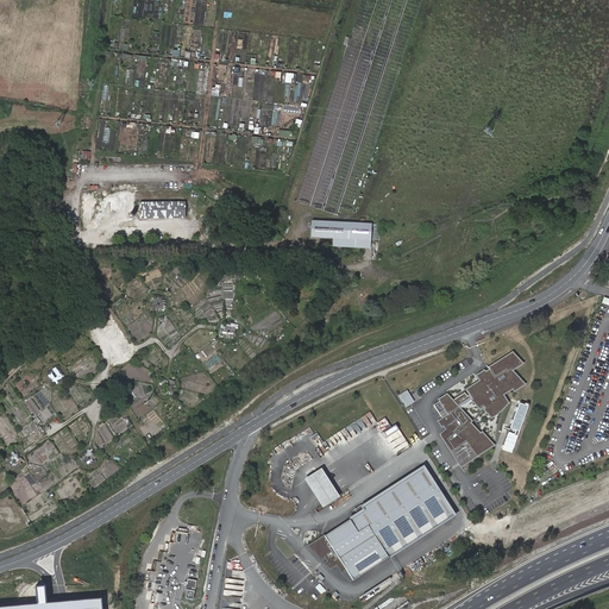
[(186,219),(186,203),(140,203),(140,219),(186,219)]
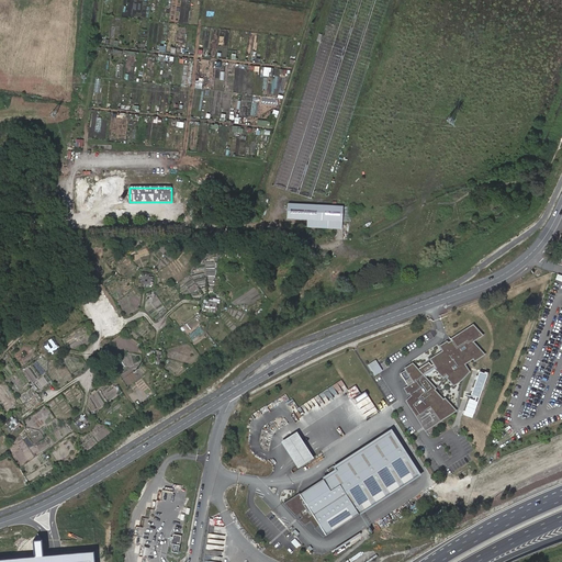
[(343,208),(288,204),(288,220),(307,221),(307,227),(341,228),(343,208)]
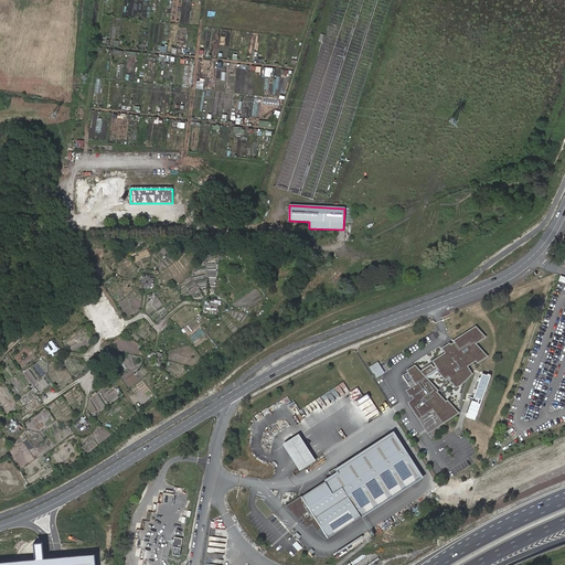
[(180,284),(187,278),(180,268),(172,274),(180,284)]
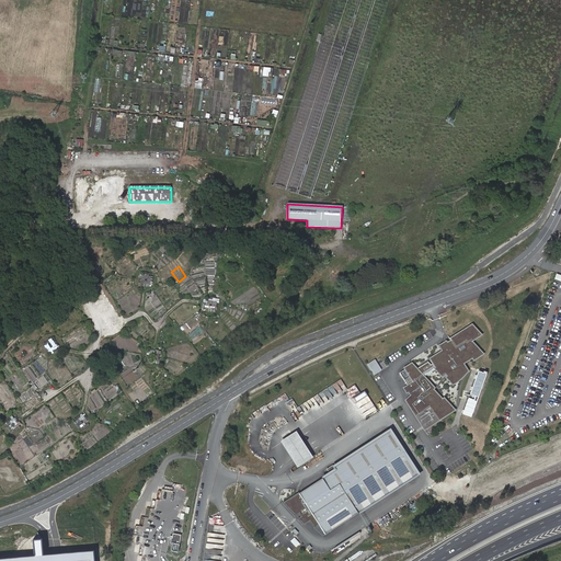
[(152,275),(140,275),(140,285),(151,286),(152,275)]
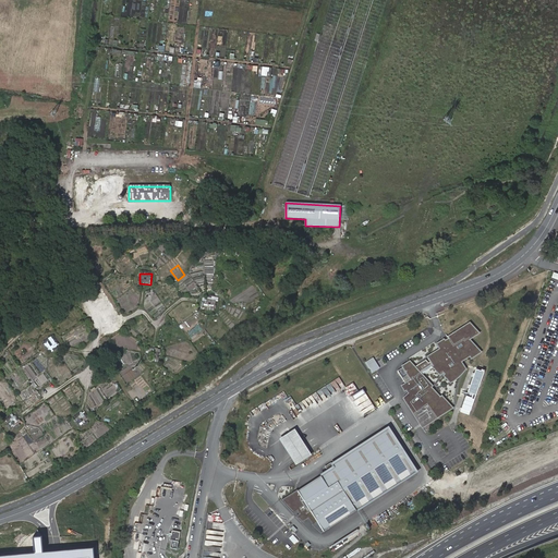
[(192,278),(184,279),(185,287),(193,286),(192,278)]
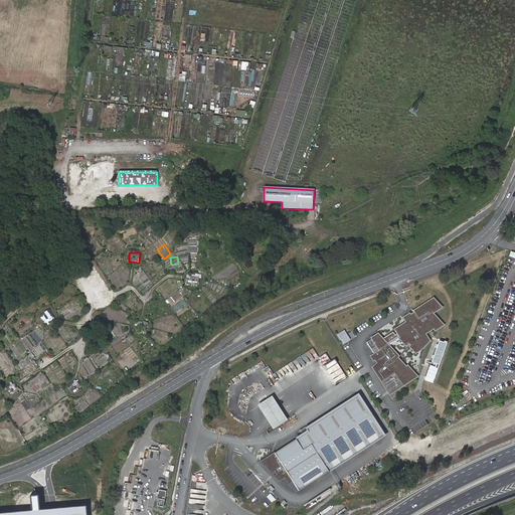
[(198,287),(200,275),(187,274),(186,285),(198,287)]
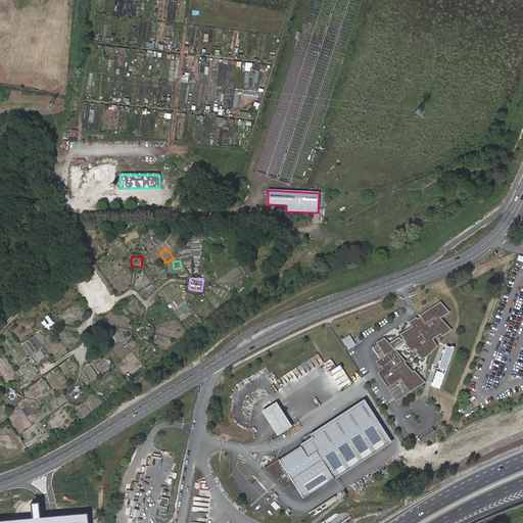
[(444,313),(437,305),(410,325),(412,329),(385,346),(384,346),(382,342),(375,346),(382,358),(375,363),(381,371),(377,374),(394,400),(420,383),(390,351),(403,343),(412,351),(413,350),(420,358),(433,345),(430,341),(445,331),(435,320),(444,313)]
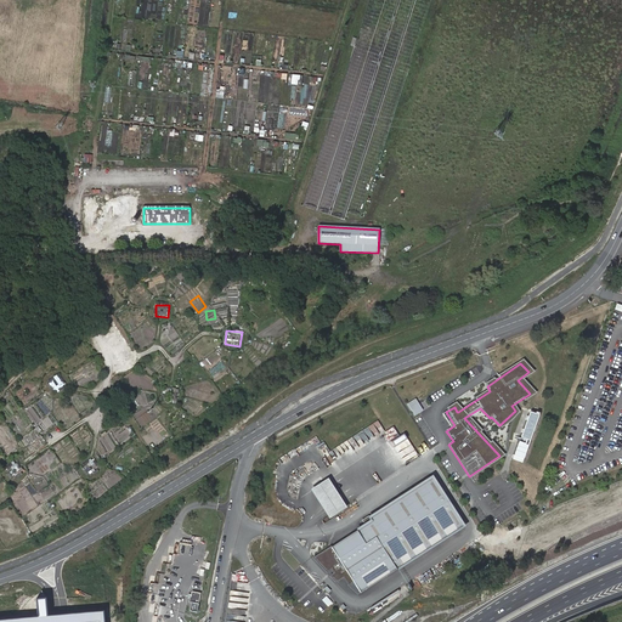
[(416,399),(407,402),(413,416),(422,412),(416,399)]
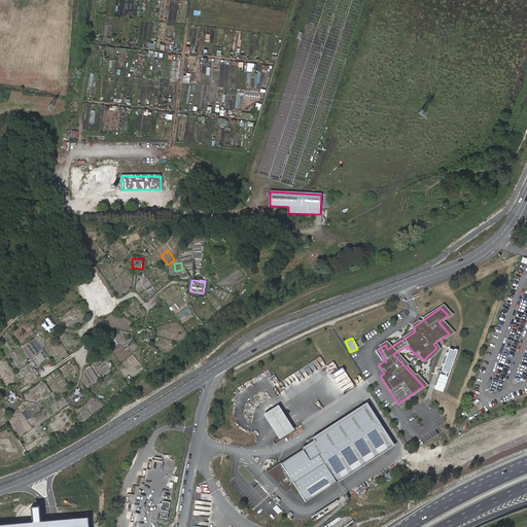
[(303,367),(309,376),(325,364),(319,356),(303,367)]
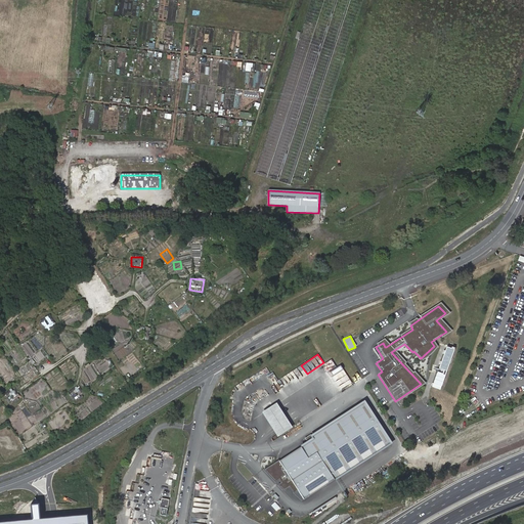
[(331,359),(323,364),(338,391),(351,385),(341,365),(336,368),(331,359)]
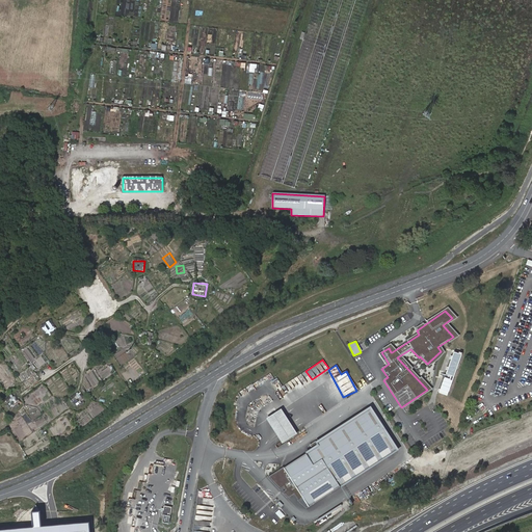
[(40,400),(48,396),(43,388),(34,392),(40,400)]
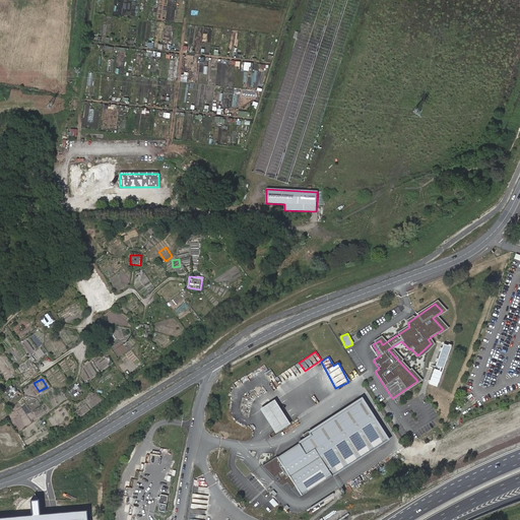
[(72,386),(74,389),(70,391),(74,398),(82,394),(76,384),(72,386)]
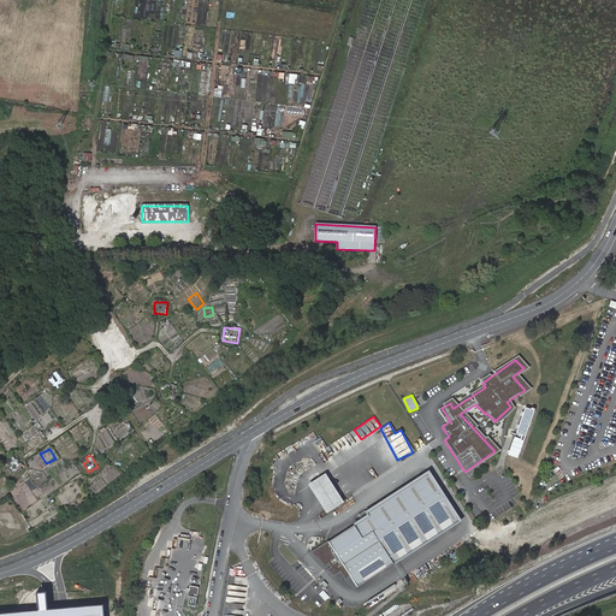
[(12,472),(22,467),(17,458),(9,462),(12,472)]
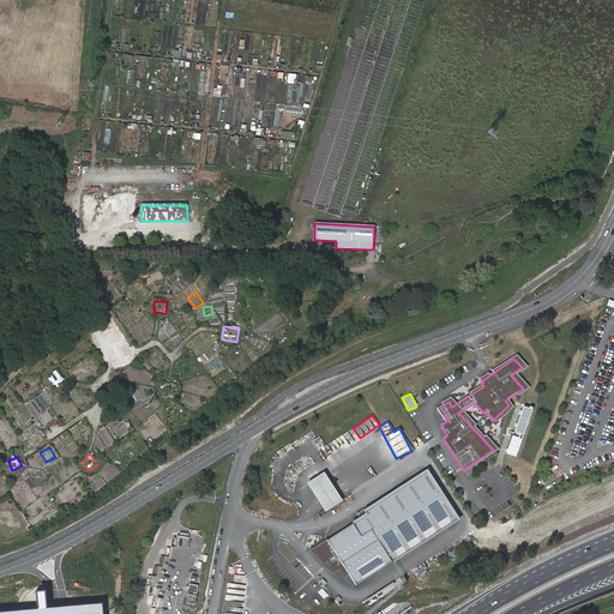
[(349,584),(449,519),(422,479),(363,517),(365,519),(308,555),(329,575),(333,572),(337,577),(342,575),(349,584)]
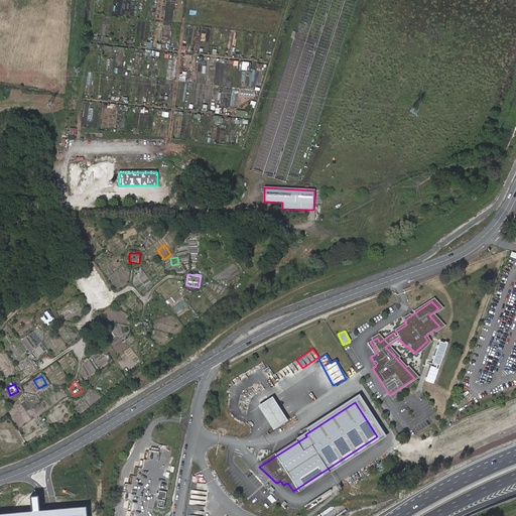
[(270,402),(262,408),(274,426),(282,421),(270,402)]
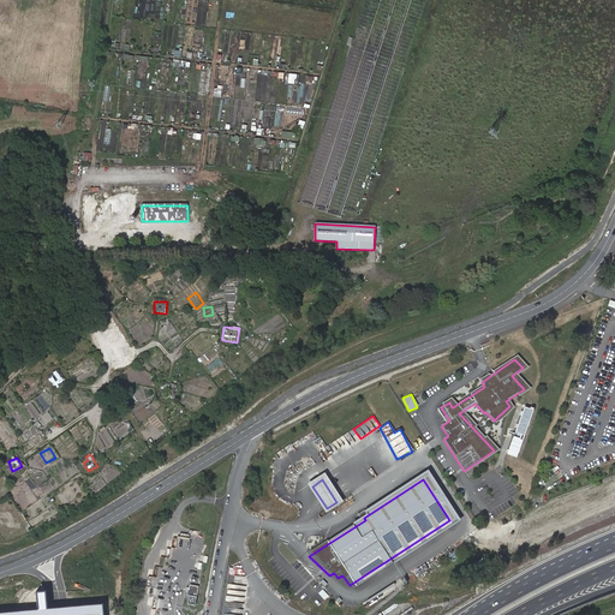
[(402,577),(407,573),(399,562),(394,566),(402,577)]
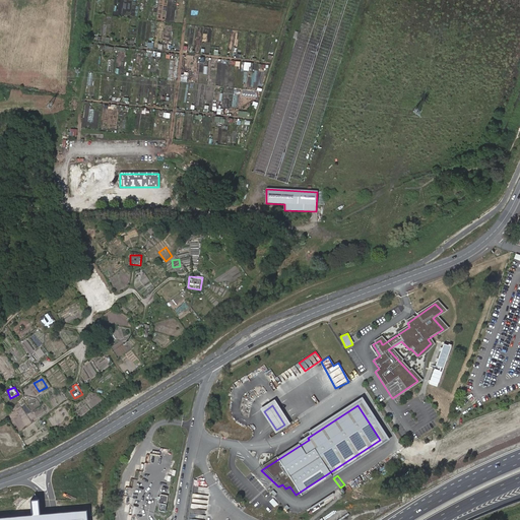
[(158,505),(166,505),(167,496),(159,495),(158,505)]
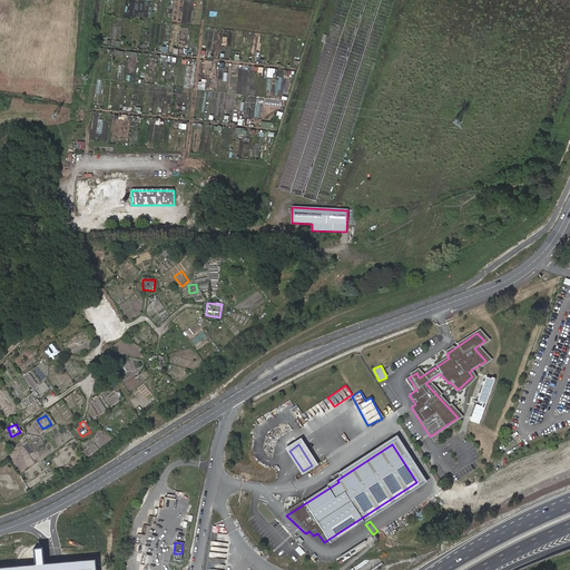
[(36,566),(0,568),(0,569),(95,569),(95,560),(45,564),(43,549),(35,549),(36,566)]
